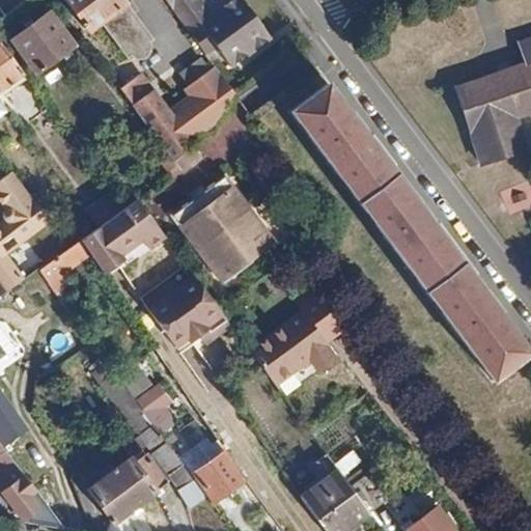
[(119,0),(64,0),(88,32),(100,23),(124,58),(132,57),(134,59),(139,60),(143,59),(147,55),(149,51),(150,48),(147,45),(149,39),(119,0)]
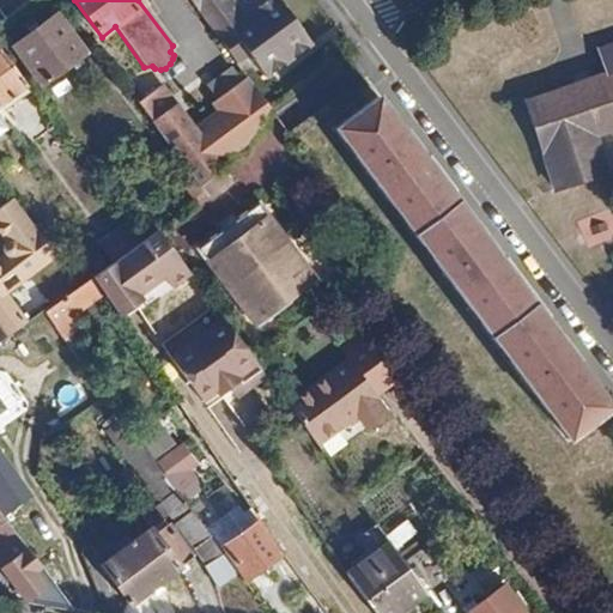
[(186,0),(235,64),(247,54),(263,77),(310,41),(279,0),(262,0),(246,14),(234,0),(186,0)]
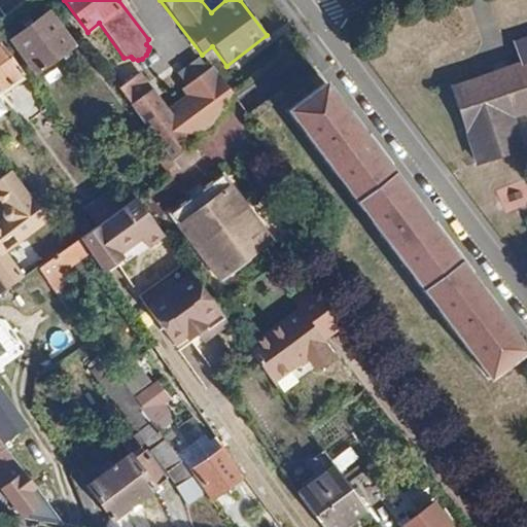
[(46,12),(10,41),(36,73),(71,44),(46,12)]
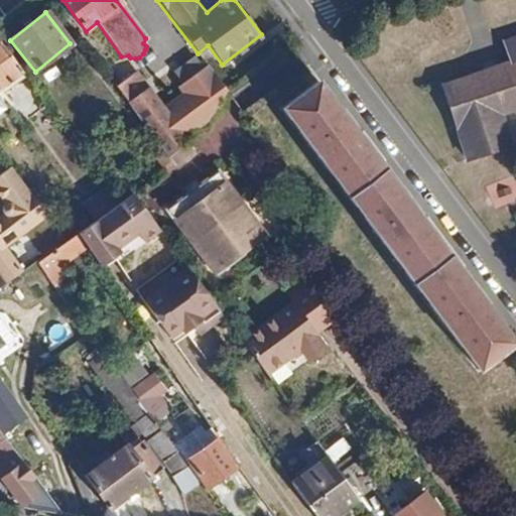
[(0,46),(0,86),(20,73),(0,46)]
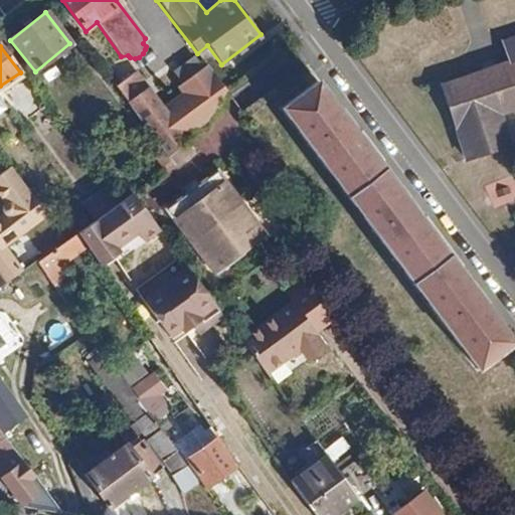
[(466,78),(442,87),(465,162),(509,149),(499,115),(514,110),(514,49),(505,53),(509,64),(466,78)]
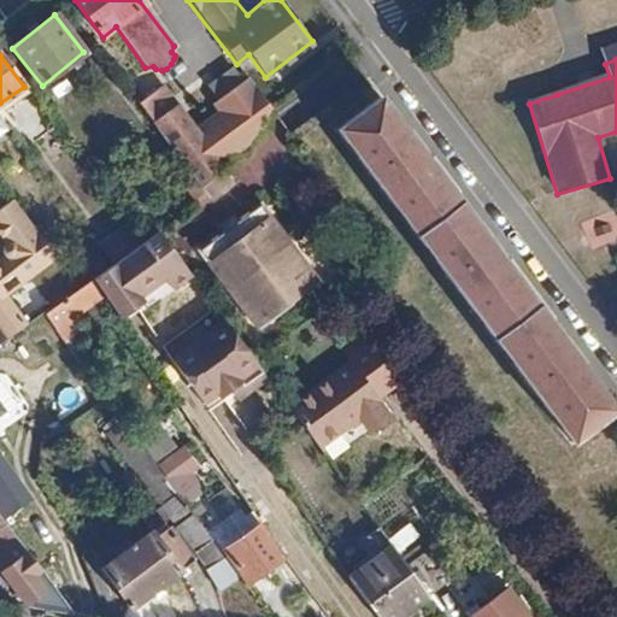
[(197,131),(222,165),(283,118),(253,77),(216,105),(222,112),(197,131)]
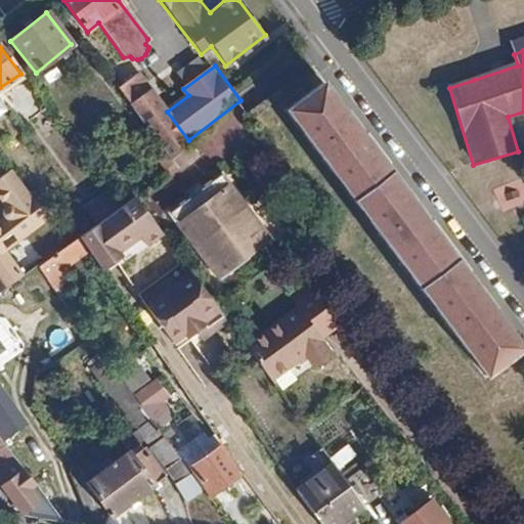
[(322,82),(286,110),(486,375),(522,347),(521,346),(425,218),(323,84),(322,82)]
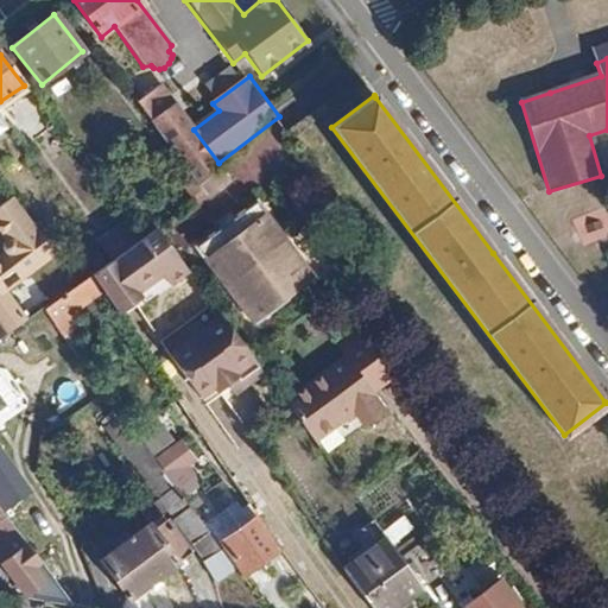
[(170,97),(146,116),(196,182),(220,165),(219,163),(194,130),(170,97)]
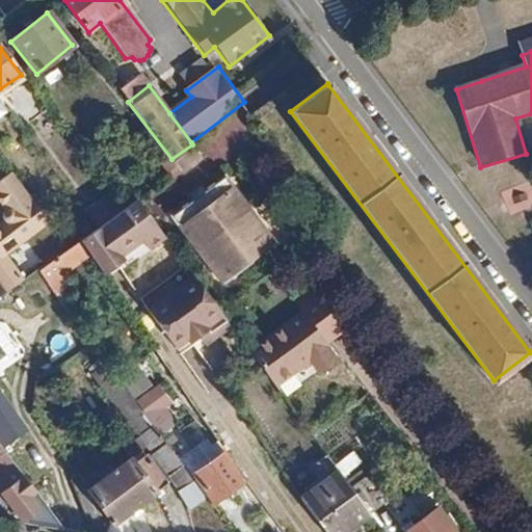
[(10,170),(0,179),(0,204),(5,211),(3,213),(2,216),(4,219),(0,222),(0,286),(5,294),(23,282),(4,257),(50,223),(10,170)]
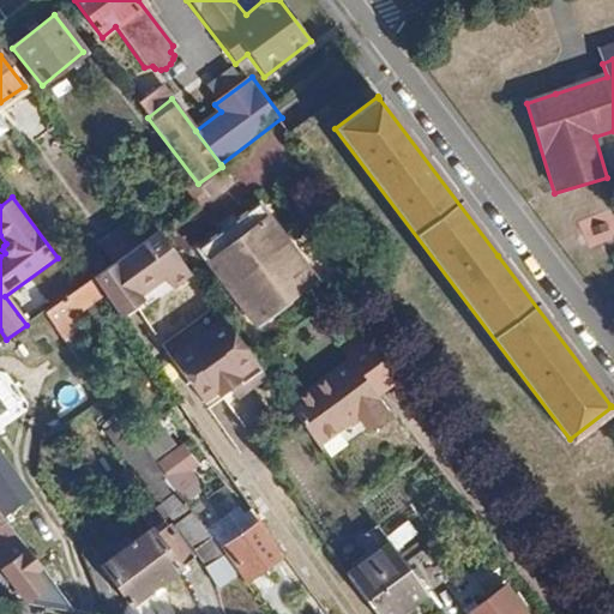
[(263,205),(202,250),(254,325),(317,280),(263,205)]
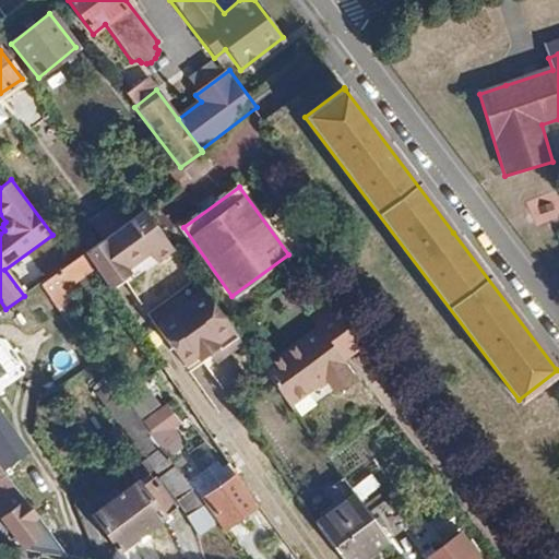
[(90,221),(102,239),(120,227),(107,209),(90,221)]
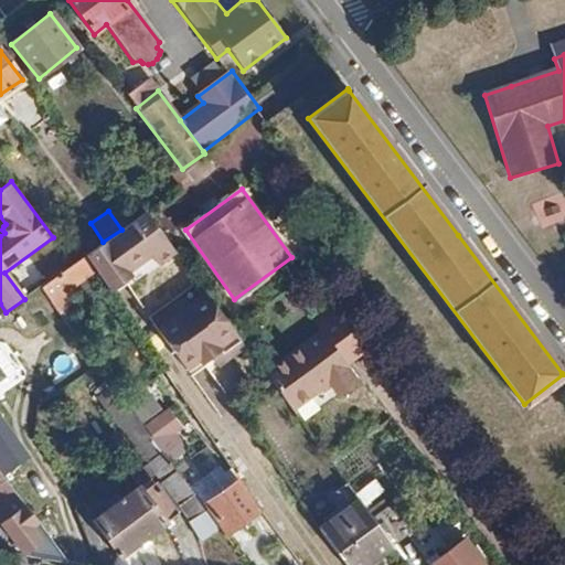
[(176,253),(146,212),(131,222),(121,230),(103,242),(86,254),(97,269),(109,288),(152,257),(157,264),(176,253)]
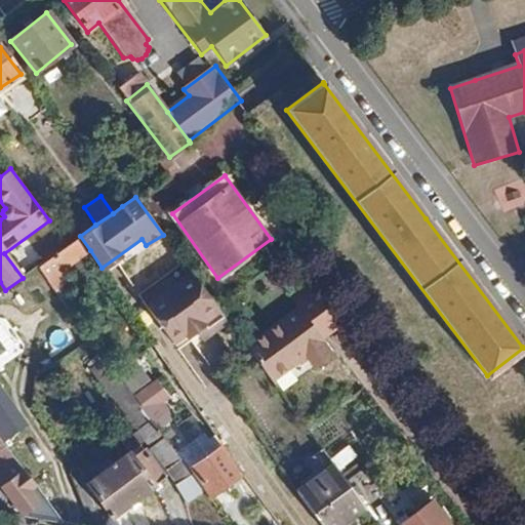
[(90,250),(80,236),(37,268),(47,281),(90,250)]
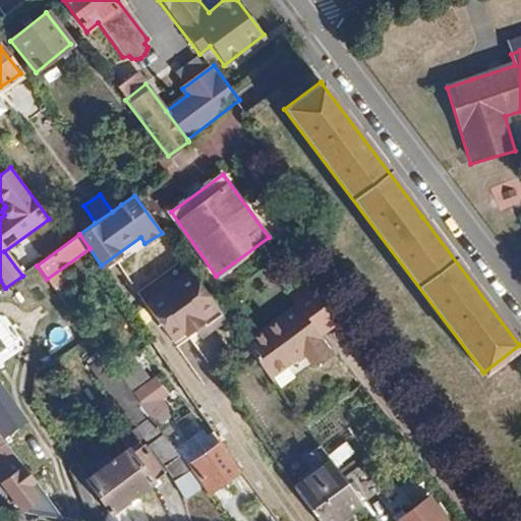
[(220,312),(189,271),(145,303),(171,341),(182,333),(189,338),(206,327),(203,324),(220,312)]
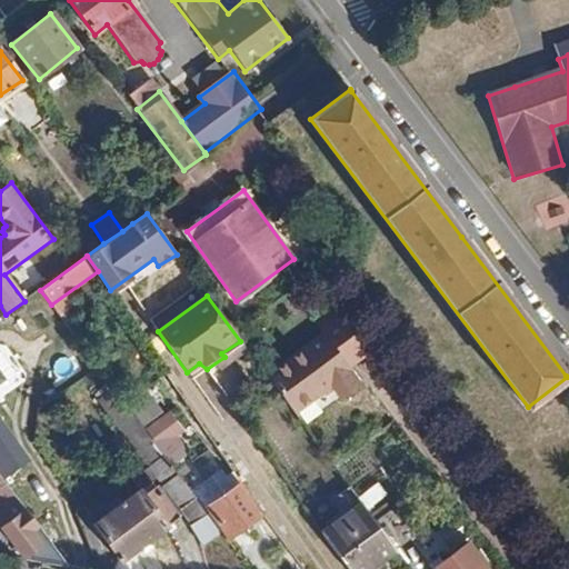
[(366,356),(331,308),(315,319),(323,333),(268,376),(293,411),(330,385),(339,396),(358,382),(348,368),(366,356)]
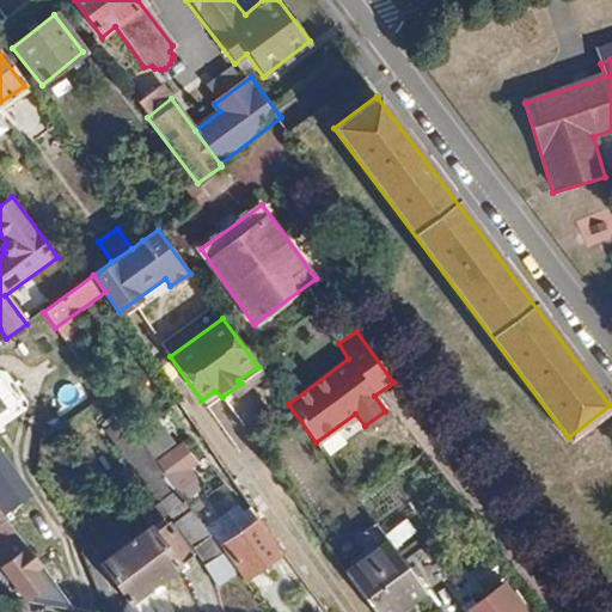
[(126,420),(112,426),(151,500),(172,488),(157,458),(177,448),(165,427),(138,442),(126,420)]
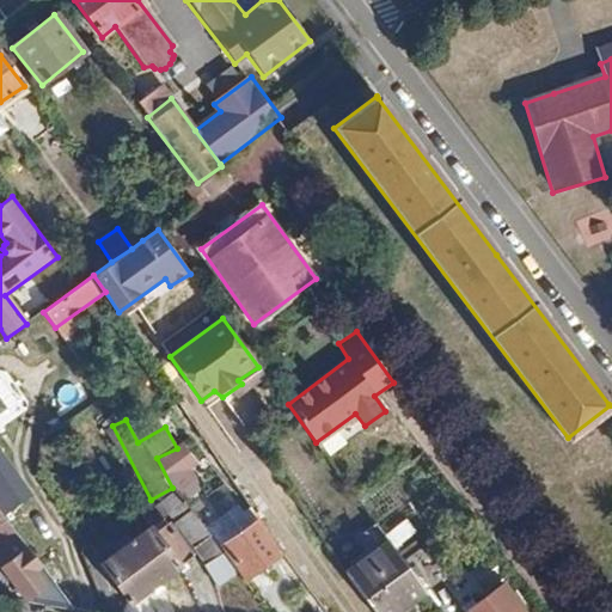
[(187,442),(159,461),(178,489),(206,470),(187,442)]
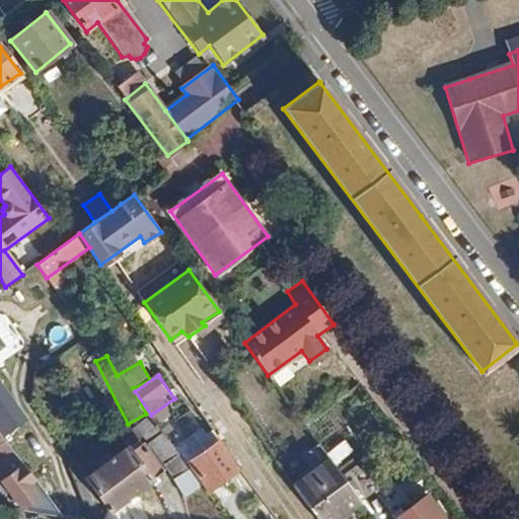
[(0,431),(5,438),(26,422),(0,384),(0,431)]
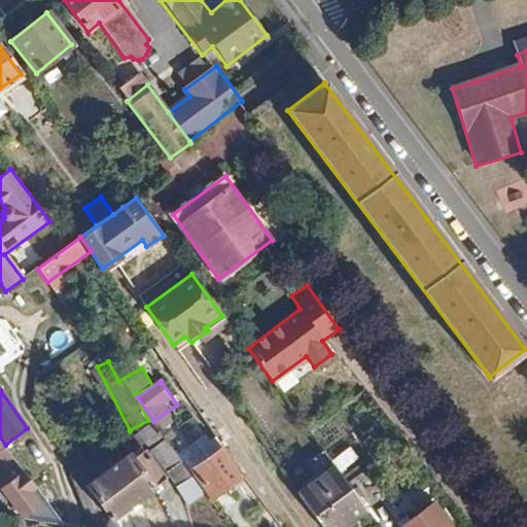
[(0,437),(0,461),(12,481),(4,487),(25,518),(64,523),(5,445),(0,437)]
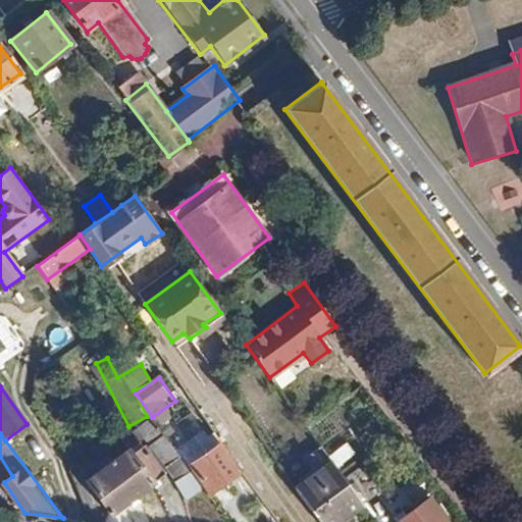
[(163,434),(146,446),(163,466),(179,455),(163,434)]
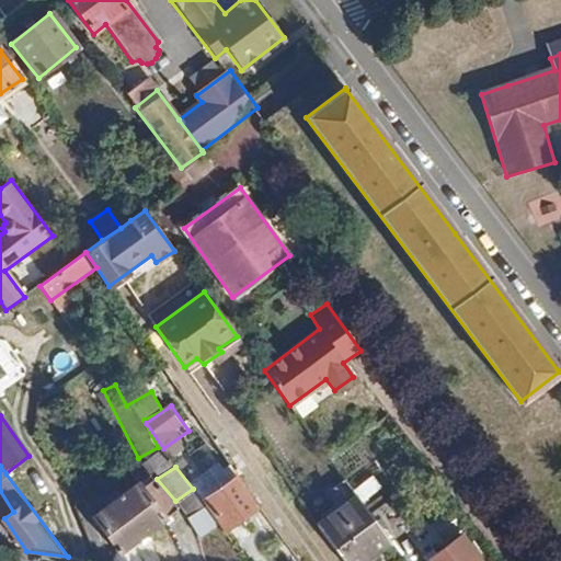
[(203,501),(204,504),(216,521),(222,529),(259,503),(238,474),(203,501)]
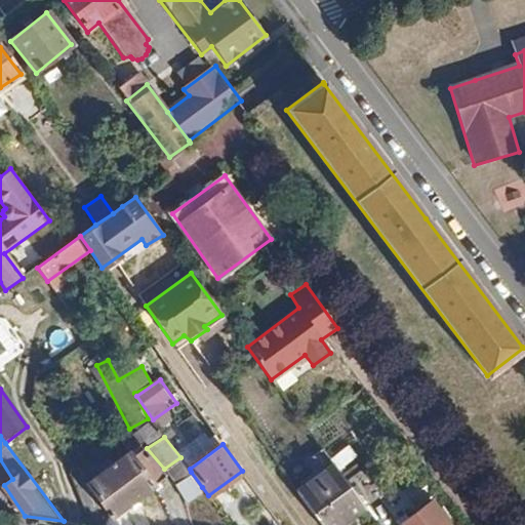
[(108,515),(105,524),(121,524),(114,514),(150,488),(133,463),(128,454),(86,485),(108,515)]
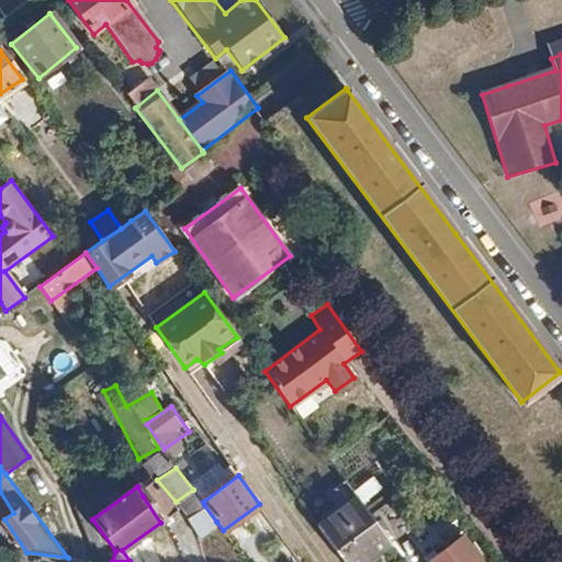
[(157,487),(143,496),(160,523),(176,513),(157,487)]
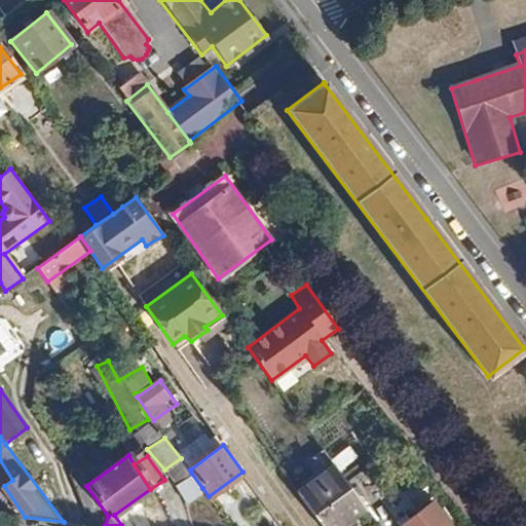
[(322,525),(341,525),(365,509),(346,484),(335,467),(298,493),(322,525)]
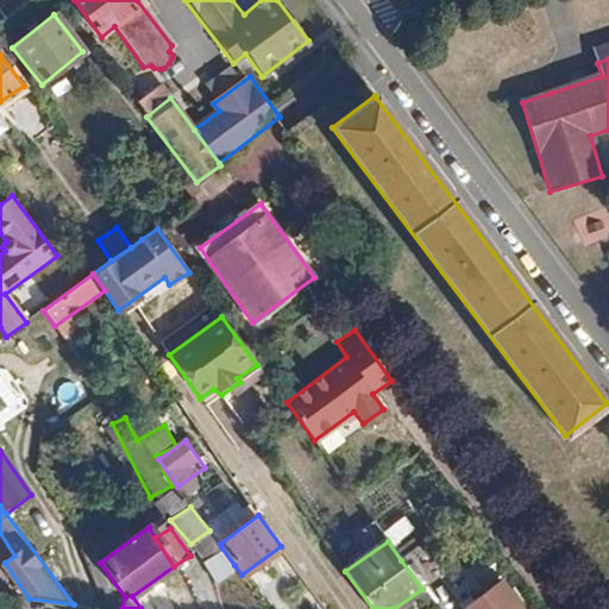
[(424,544),(401,560),(422,589),(445,572),(424,544)]
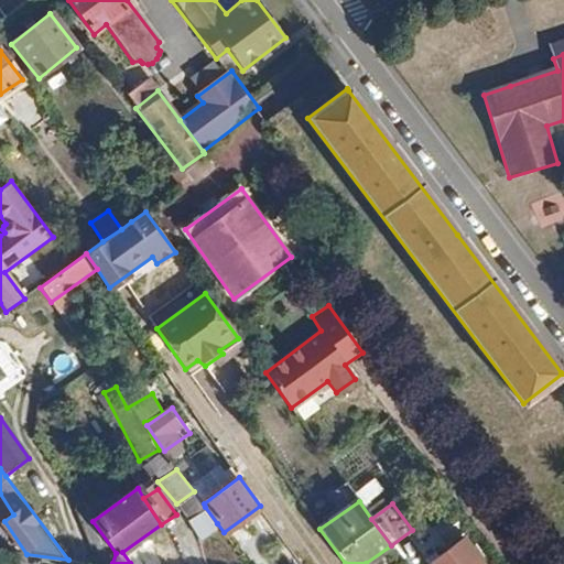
[(217,523),(205,507),(194,516),(198,535),(217,523)]
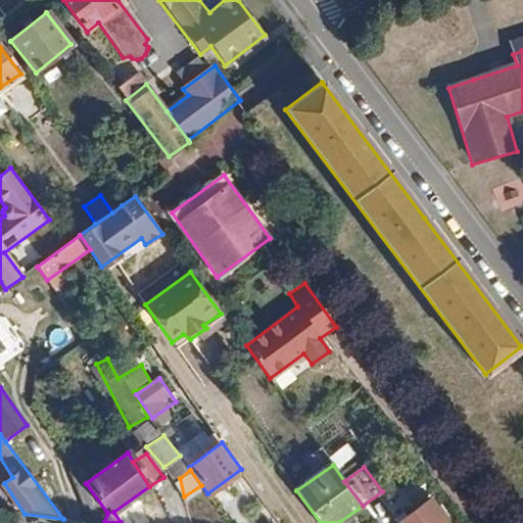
[(446,522),(430,501),(399,522),(446,522)]
